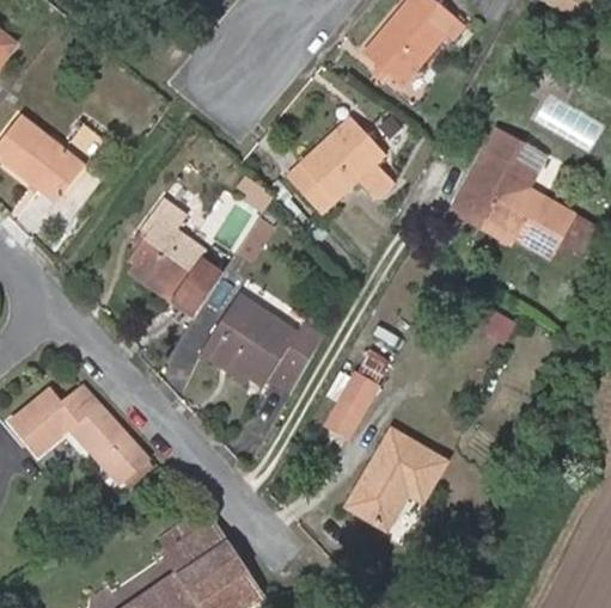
[(464,22),(438,0),(405,0),(365,49),(402,83),(445,30),(453,36),(464,22)]
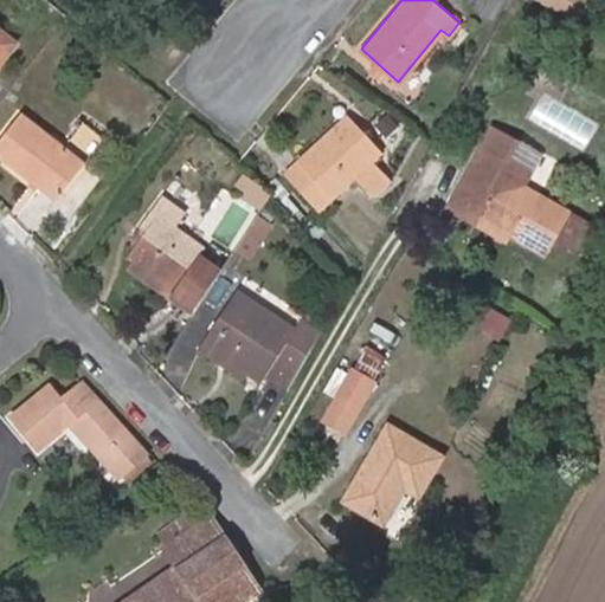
[(544,0),(580,23),(590,0),(544,0)]
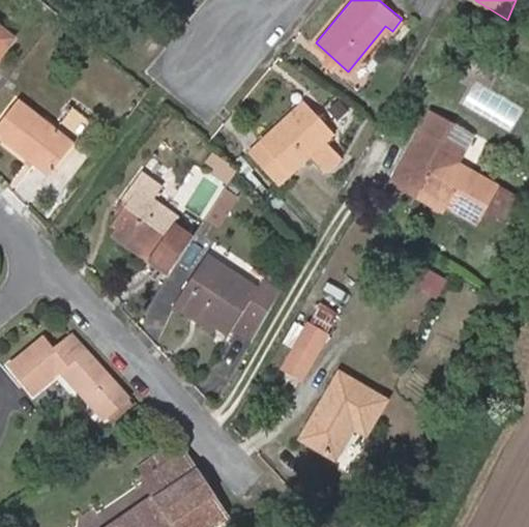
[(0,54),(16,35),(0,23),(0,54)]
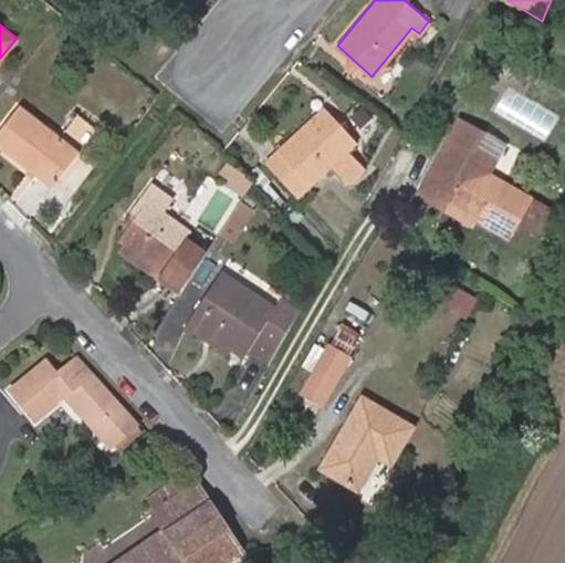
[(97,125),(77,110),(58,135),(19,105),(0,128),(0,142),(53,183),(97,125)]
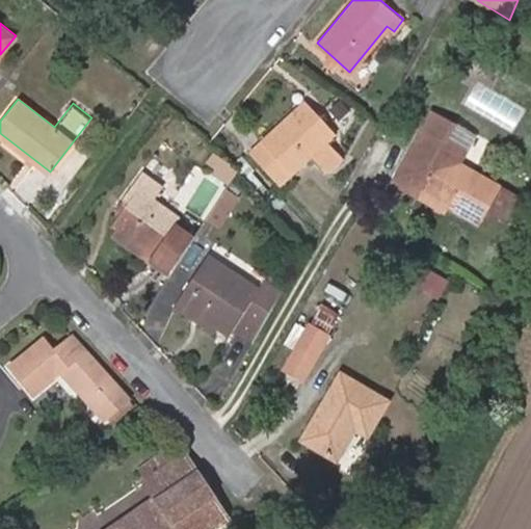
[(334,132),(303,99),(250,150),(281,182),(311,154),(326,170),(341,157),(326,139),(334,132)]
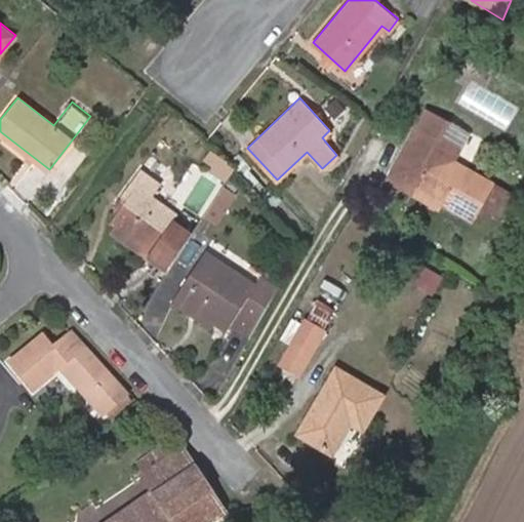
[(434,115),(396,182),(409,190),(411,186),(440,202),(474,222),(479,213),(492,222),(497,212),(509,194),(458,165),(474,138),(434,115)]
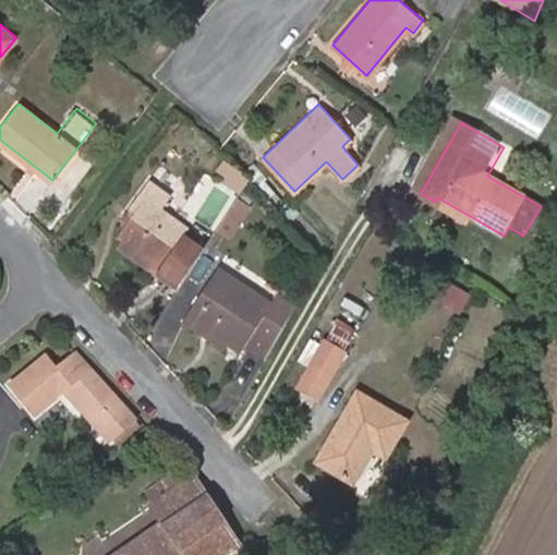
[(161,263),(156,270),(178,286),(207,240),(159,206),(179,178),(159,165),(140,193),(143,195),(149,200),(134,221),(123,237),(161,263)]
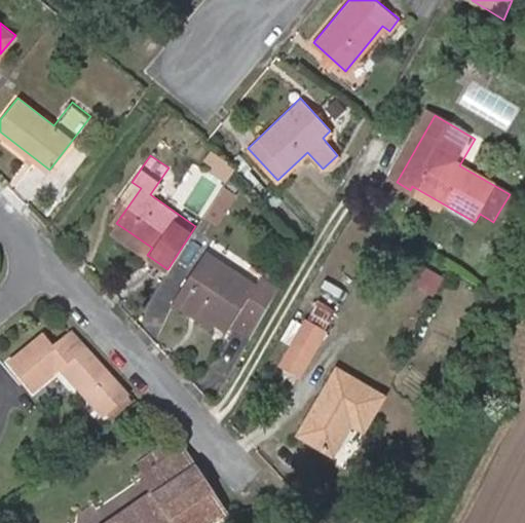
[(229,169),(220,162),(215,173),(224,178),(229,169)]
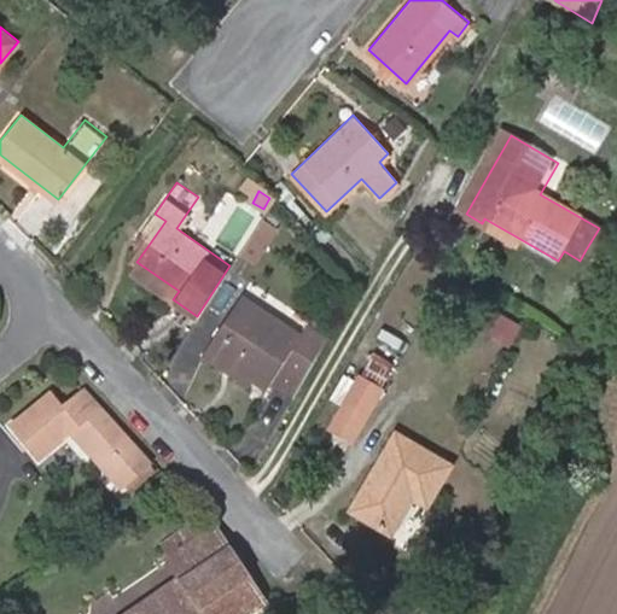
[(166,221),(158,216),(143,240),(149,245),(166,221)]
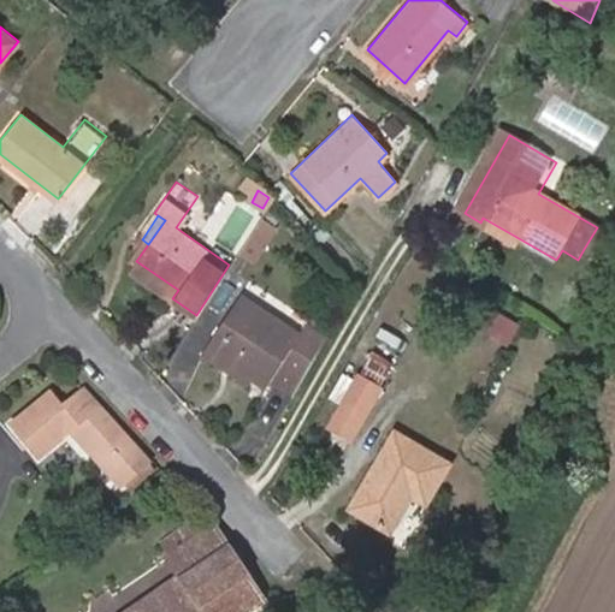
[(276,226),(260,215),(237,253),(252,262),(276,226)]
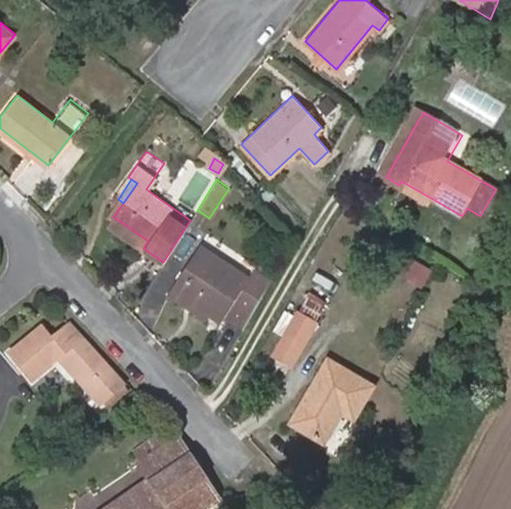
[(401,181),(399,185),(428,201),(429,197),(401,181)]
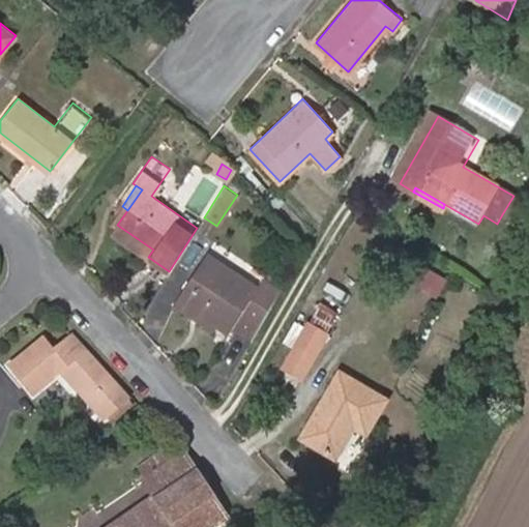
[(513,196),(502,214),(506,216),(518,198),(513,196)]
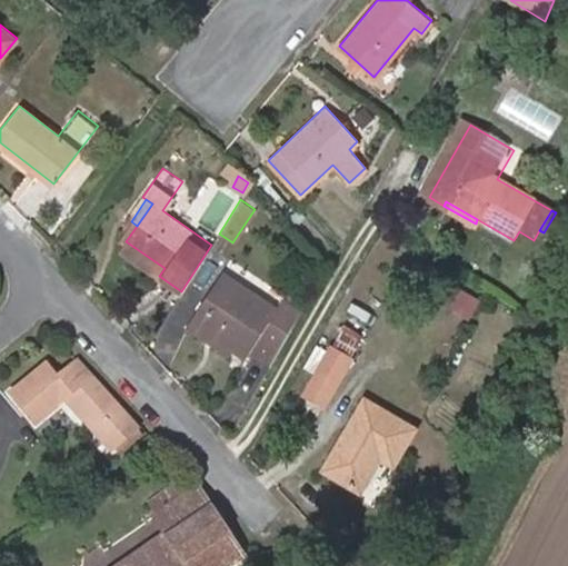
[(165,268),(126,241),(121,250),(159,276),(165,268)]
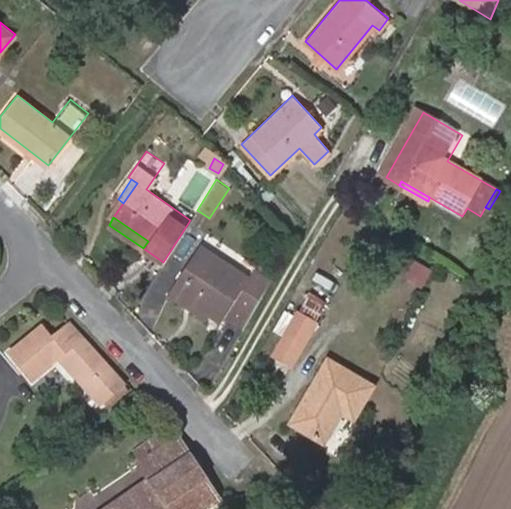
[(225,312),(245,324),(271,279),(253,268),(249,275),(198,243),(172,285),(211,311),(222,318),(225,312)]
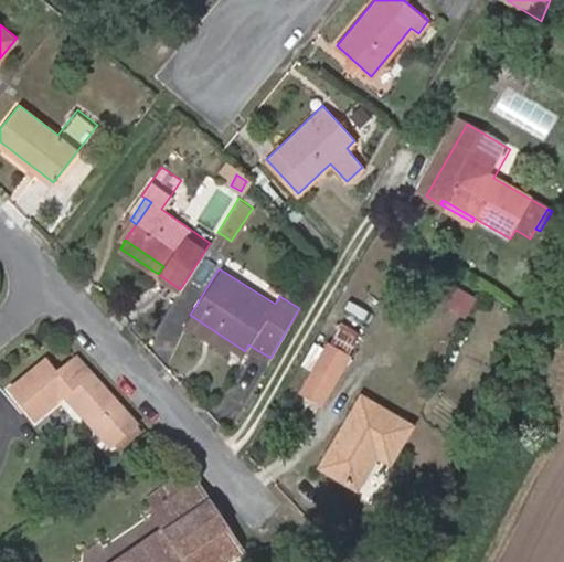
[(233,343),(190,315),(185,322),(229,350),(233,343)]
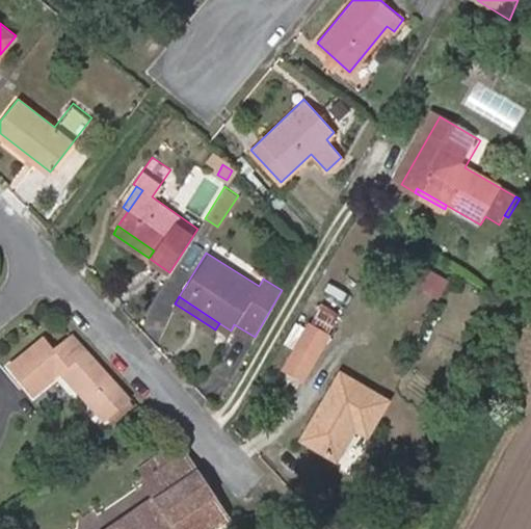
[(319,301),(314,321),(335,325),(339,306),(319,301)]
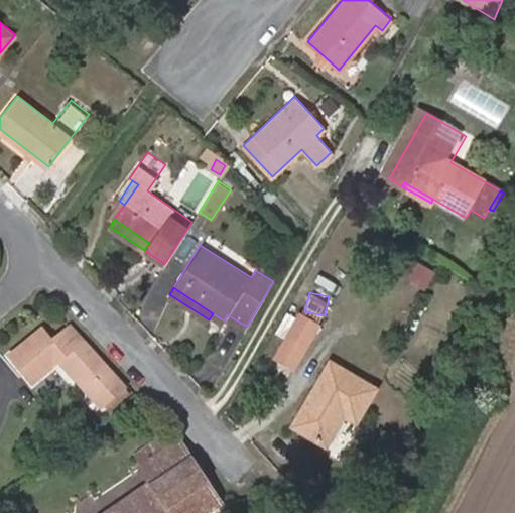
[(317,323),(299,312),(276,355),(294,365),(317,323)]
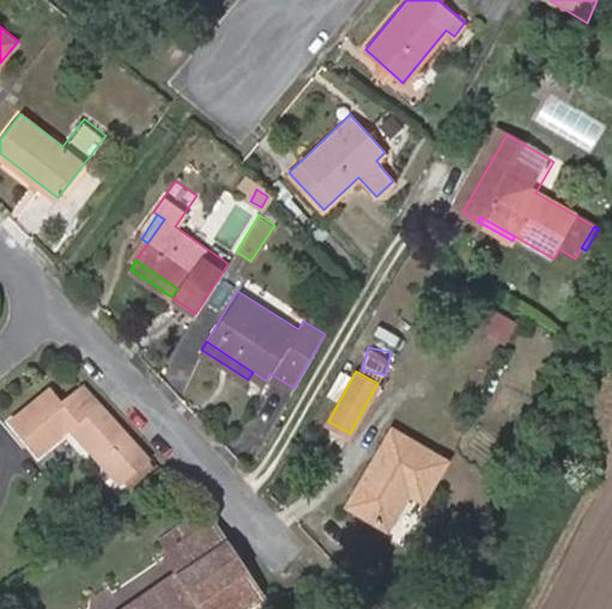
[(8,425),(26,445),(40,432),(47,440),(67,422),(117,479),(132,466),(139,474),(149,466),(143,458),(146,455),(80,383),(54,406),(43,393),(8,425)]
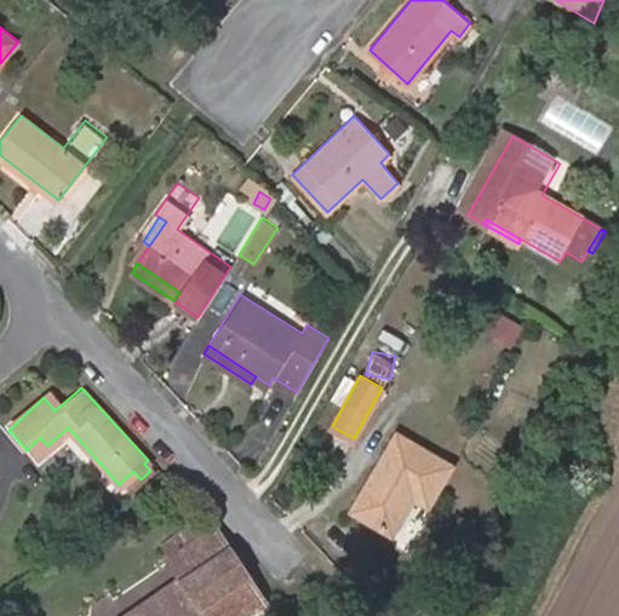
[(452,464),(396,431),(351,508),(393,531),(413,495),(428,504),(452,464)]
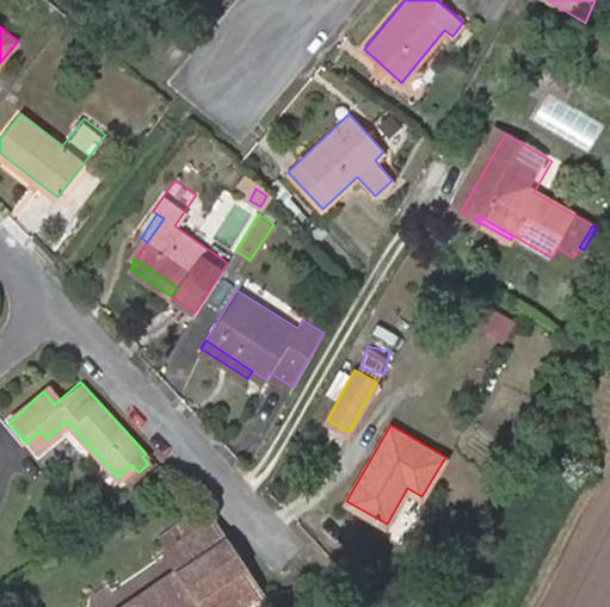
[(39,431),(26,444),(34,451),(47,439),(39,431)]
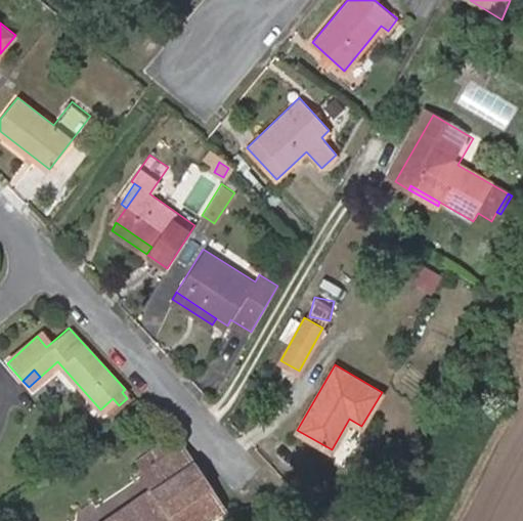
[(170,435),(137,458),(144,468),(151,463),(163,480),(102,520),(202,520),(220,510),(170,435)]
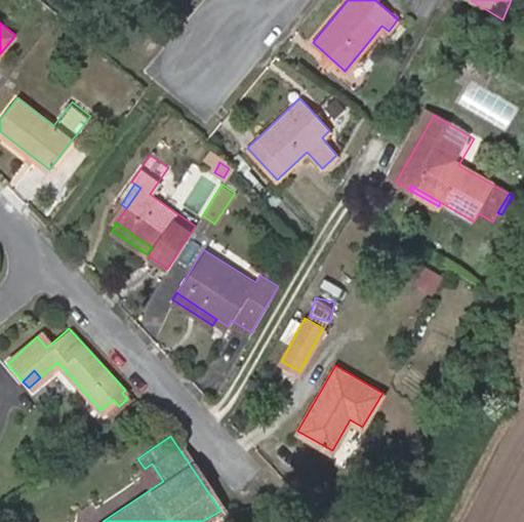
All buildings are outlined.
